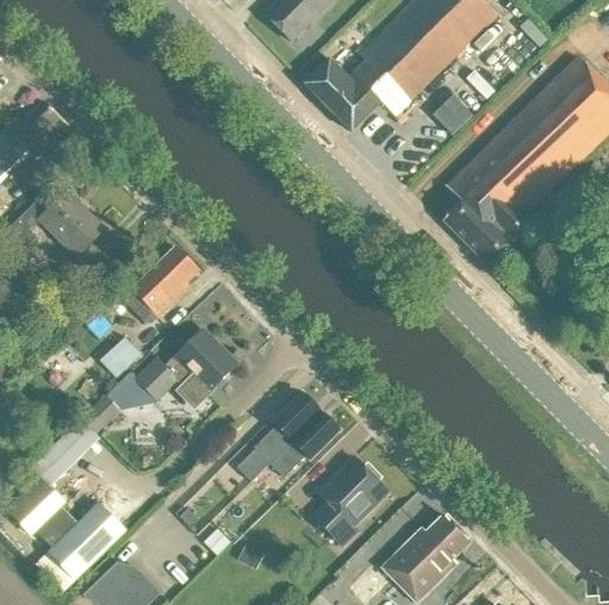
[(292,41),(331,1),(330,0),(279,0),(265,13),(292,41)]
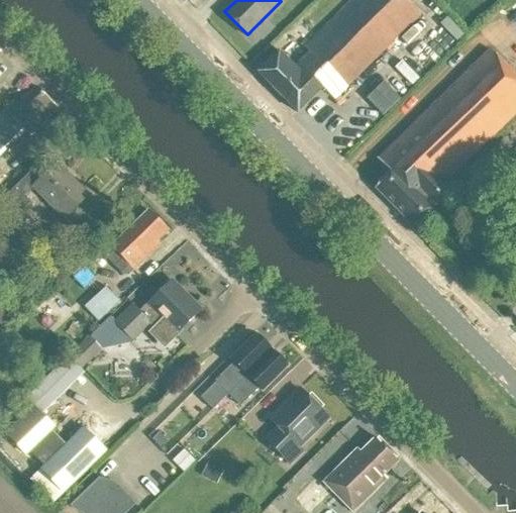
[(335,96),(419,14),(419,9),(410,0),(350,0),(318,32),(305,45),(309,50),(294,65),(279,49),(259,71),(298,110),(324,85),(335,96)]
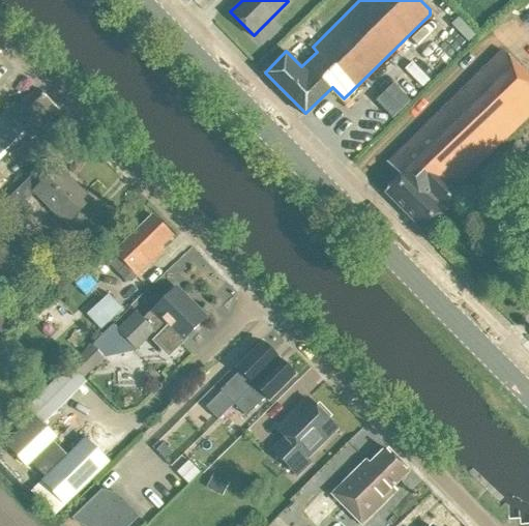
[(423,231),(464,193),(458,186),(528,115),(528,75),(501,47),(386,161),(401,175),(385,191),(423,231)]
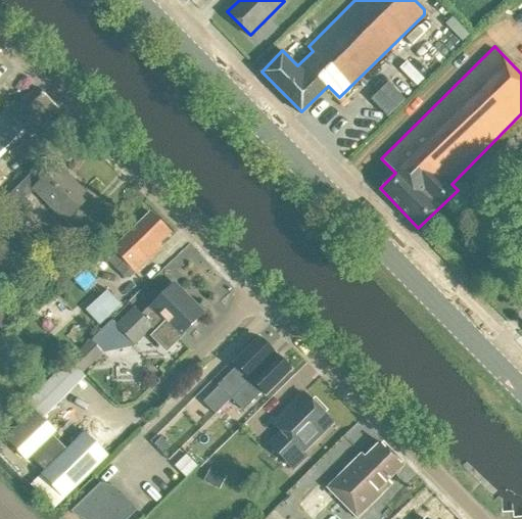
[(59,109),(37,87),(10,113),(4,107),(0,111),(0,155),(26,130),(32,137),(59,109)]
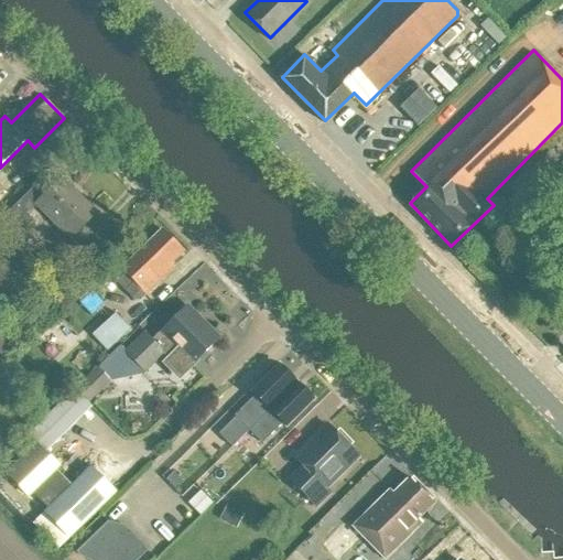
[(63,176),(46,193),(36,183),(7,213),(3,210),(0,213),(0,225),(9,234),(18,224),(24,230),(34,219),(28,213),(36,205),(72,239),(98,212),(63,176)]
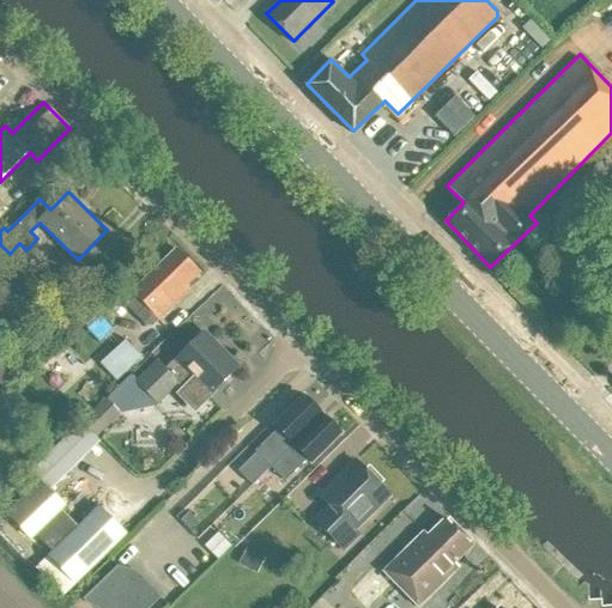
[(201,272),(177,249),(125,301),(147,323),(153,324),(188,290),(186,287),(201,272)]
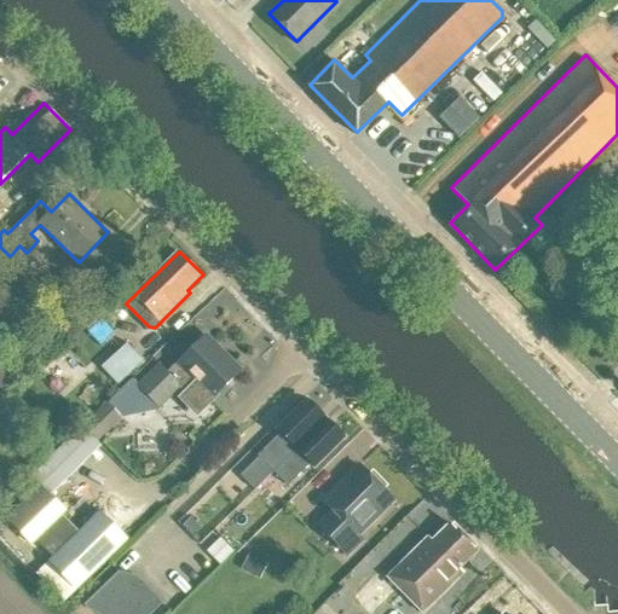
[(207,335),(177,364),(180,369),(172,376),(159,361),(137,383),(160,407),(183,386),(182,384),(189,378),(209,400),(241,370),(207,335)]
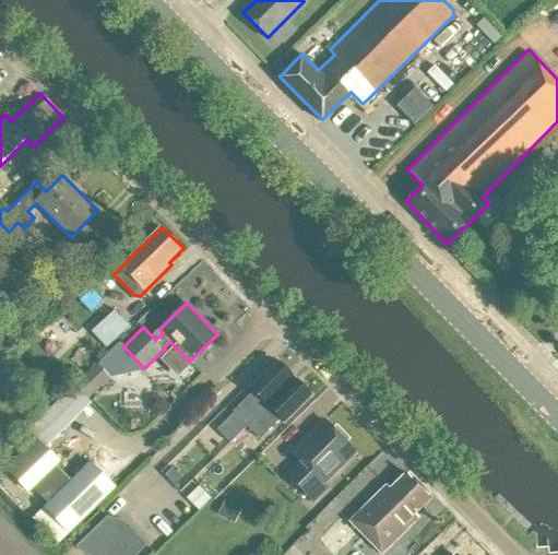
[(92,330),(107,345),(131,323),(116,307),(92,330)]
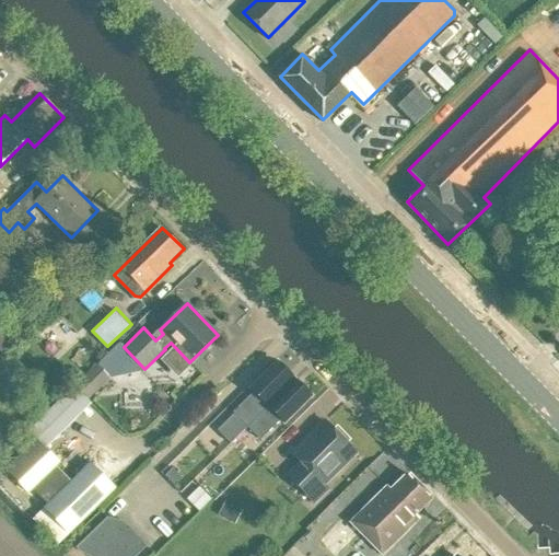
[(0,350),(3,356),(18,346),(6,327),(0,331),(0,350)]
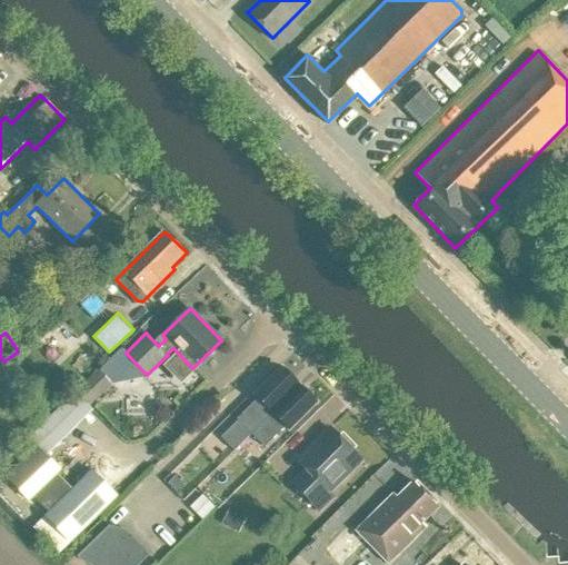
[(113,383),(99,367),(76,389),(91,405),(113,383)]
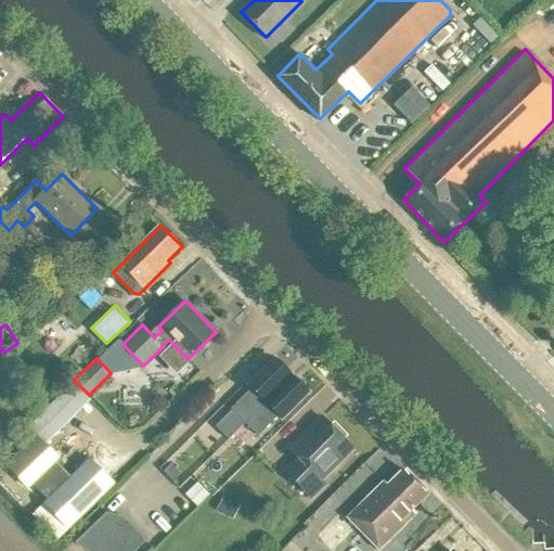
[(245,421),(292,374),(282,366),(283,362),(280,359),(277,359),(274,358),(248,384),(252,387),(231,408),(234,410),(218,426),(228,436),(244,421),(245,421)]
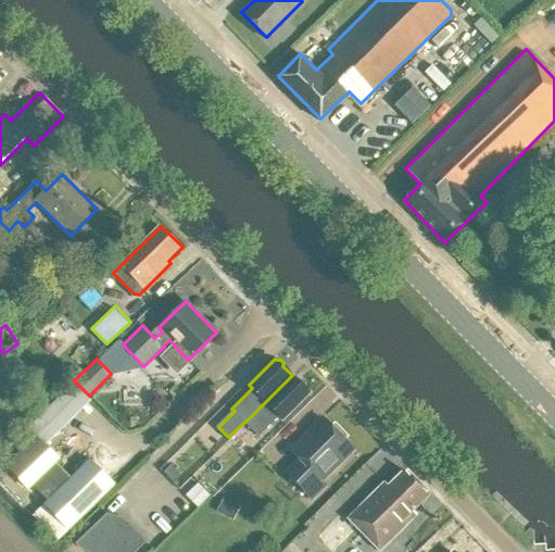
[(301,384),(292,375),(246,422),(248,424),(244,428),(251,435),(254,431),(259,436),(279,416),(281,418),(310,391),(306,389),(306,386),(304,384),(301,384)]
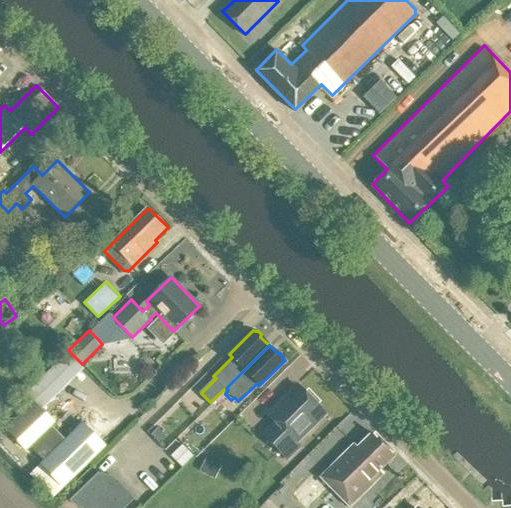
[(284,402),(270,416),(278,425),(266,436),(287,457),(300,445),(294,440),(303,431),(305,431),(313,424),(313,422),(313,421),(306,414),(316,405),(328,417),(329,416),(297,383),(281,399),(284,402)]
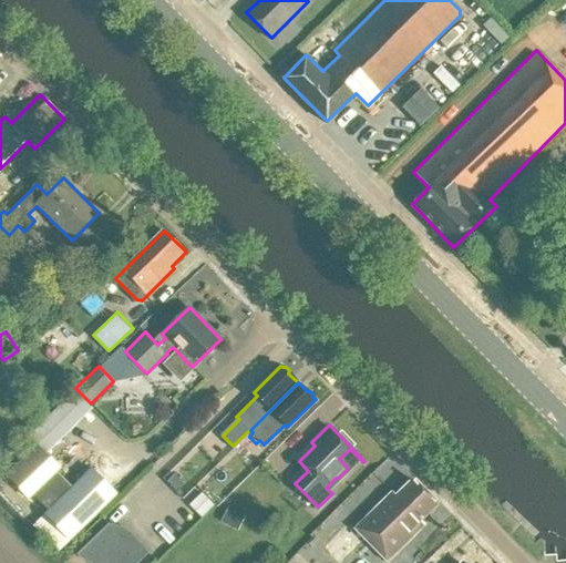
[(32,494),(48,510),(72,487),(57,470),(60,467),(37,442),(6,473),(29,498),(32,494)]
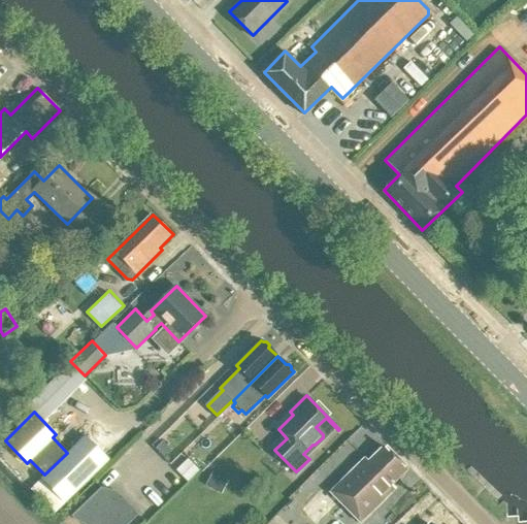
[(65,501),(108,459),(85,435),(67,453),(44,475),(41,478),(65,501)]
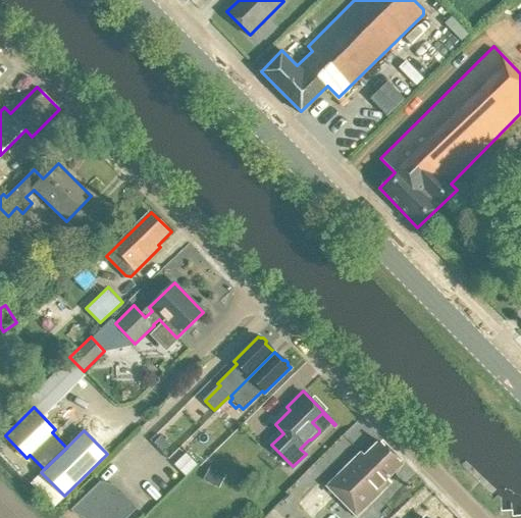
[(163,450),(170,443),(161,434),(154,442),(163,450)]
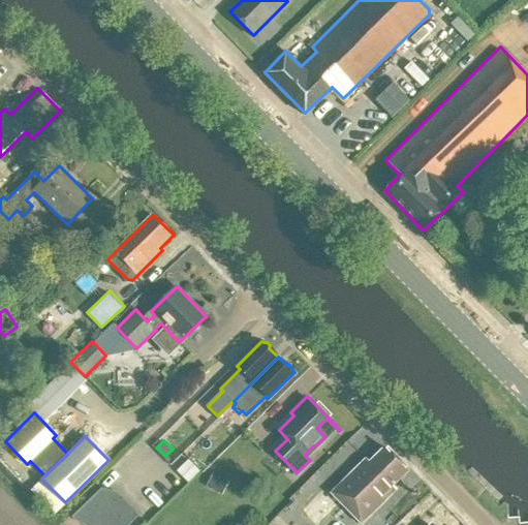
[(385,446),(369,461),(366,458),(331,492),(361,522),(396,488),(393,485),(408,468),(385,446)]
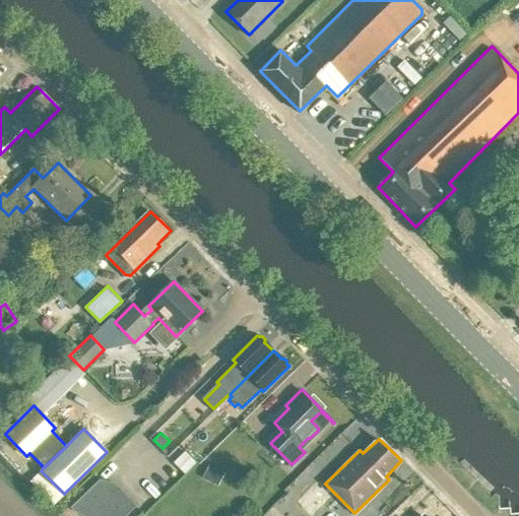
[(174,461),(185,473),(197,461),(186,450),(174,461)]
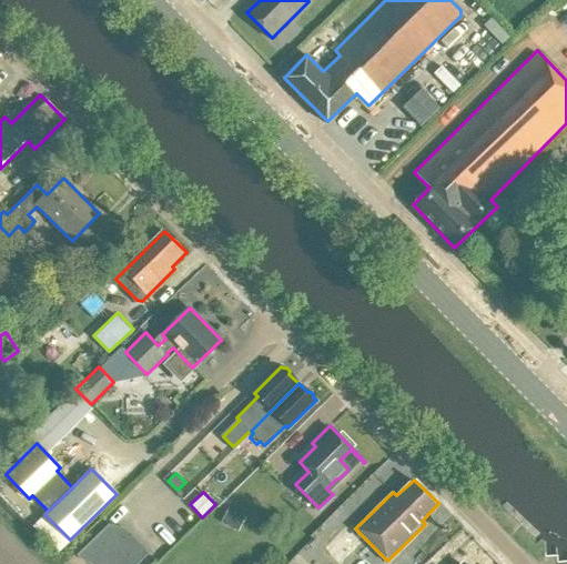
[(240,530),(246,514),(229,505),(222,521),(240,530)]
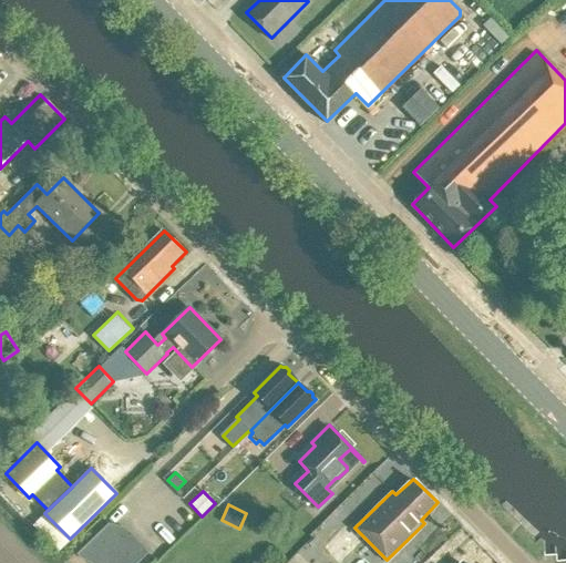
[(134,562),(148,551),(126,526),(109,523),(78,553),(81,556),(94,562),(134,562)]
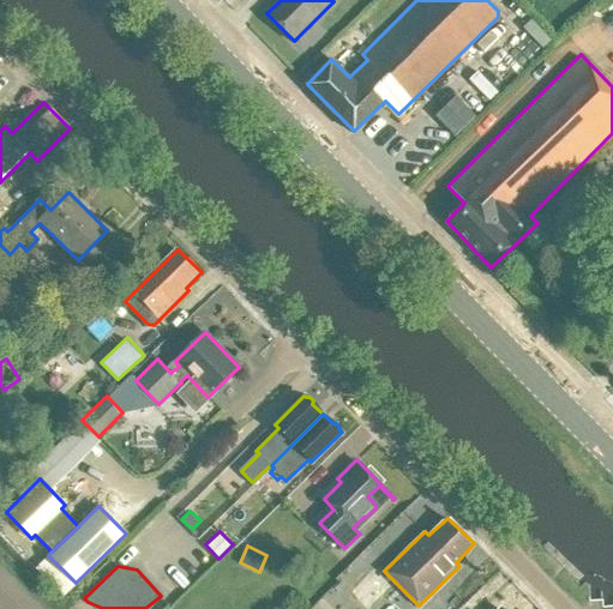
[(359,591),(371,603),(394,580),(382,570),(359,591)]
